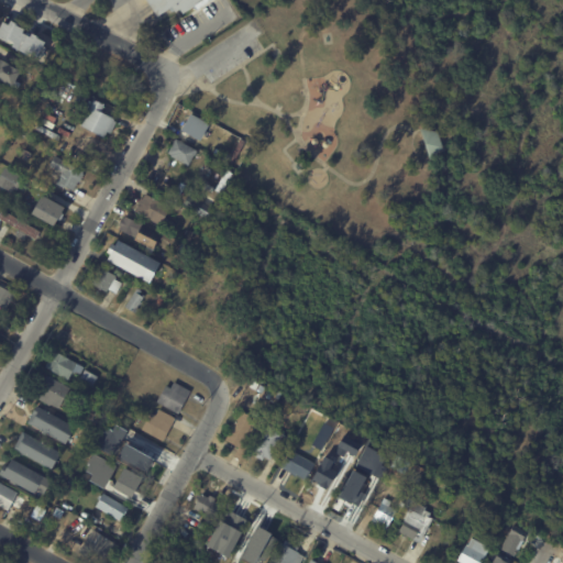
[(206,0),(183,15),(179,11),(177,13),(176,12),(152,30),(148,24),(157,19),(144,0),(206,0)]
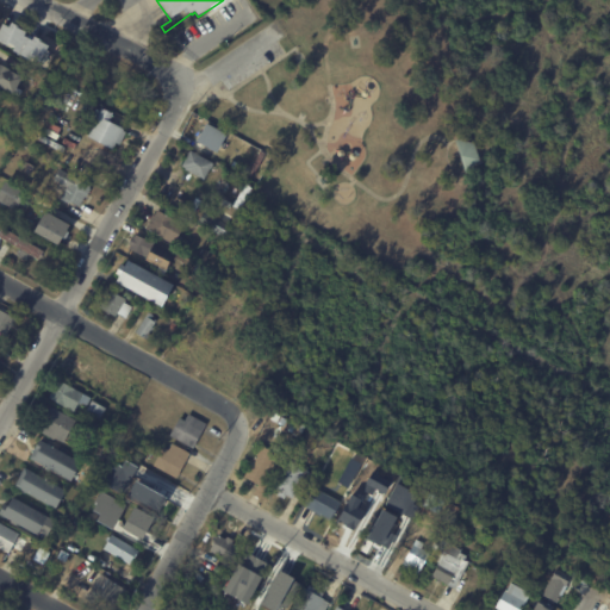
[(1,23),(0,25),(0,43),(43,62),(51,43),(1,23)]
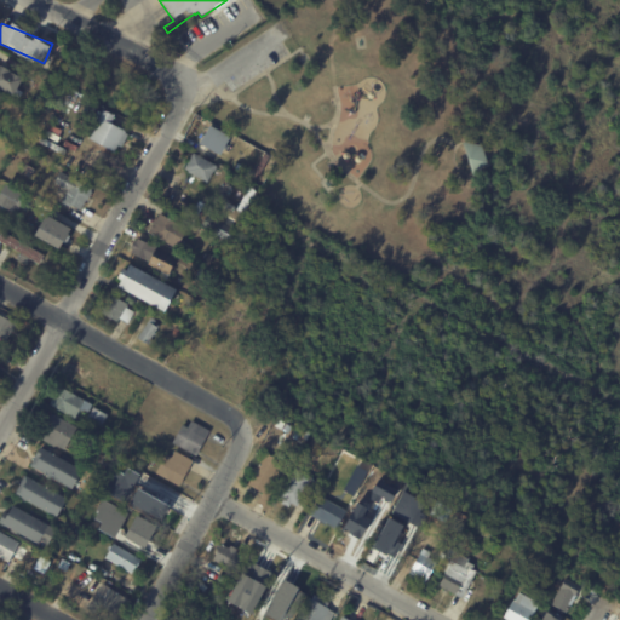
[(0,67),(21,79),(12,96),(0,89),(0,67)]
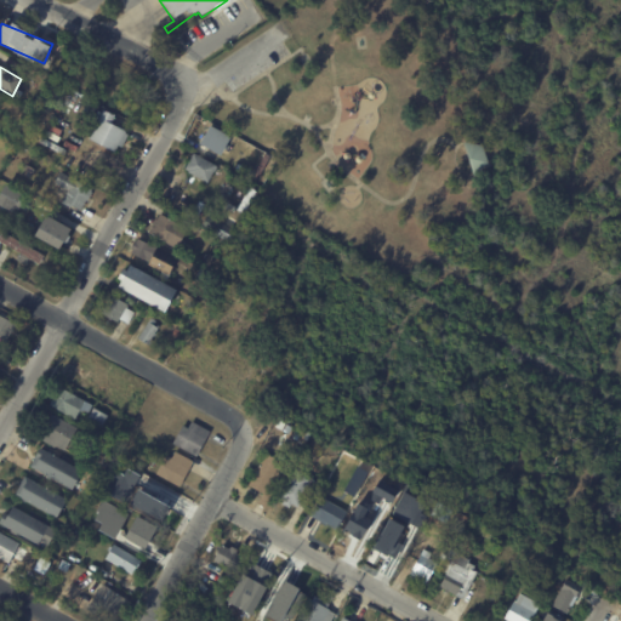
[(112,117),(109,123),(124,130),(123,132),(126,134),(120,147),(117,144),(113,152),(86,137),(101,108),(113,114),(112,117)]
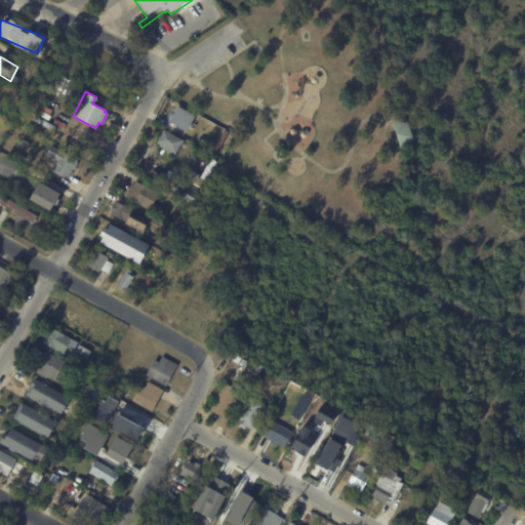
[(175,125),(169,122),(172,117),(171,116),(175,109),(176,110),(177,107),(190,114),(186,121),(187,121),(183,129),(175,125)]
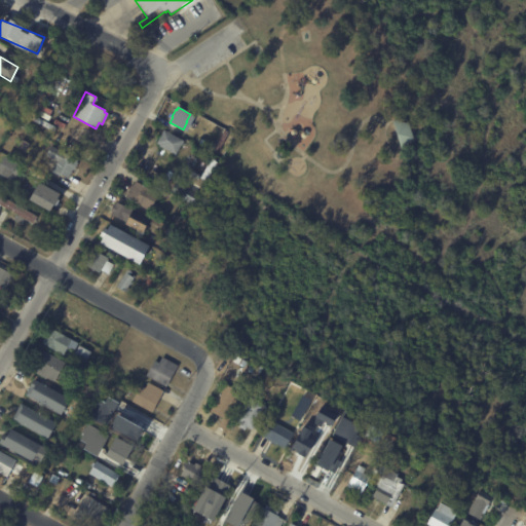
[(197,117),(217,130),(215,135),(194,120),(197,117)]
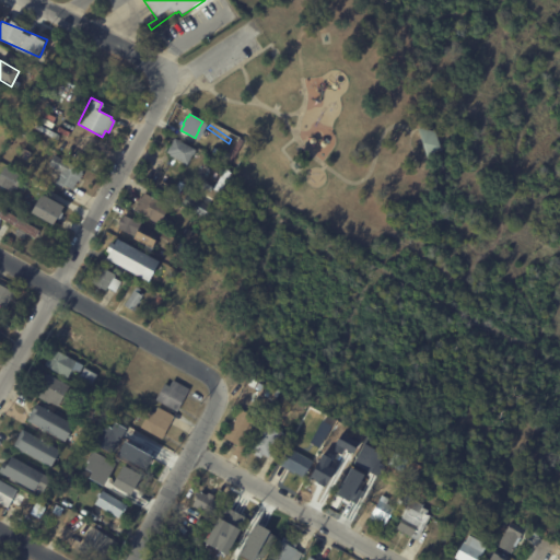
[(426,130),(432,132),(436,148),(427,159),(424,160),(418,144),(416,129),(417,128),(426,130)]
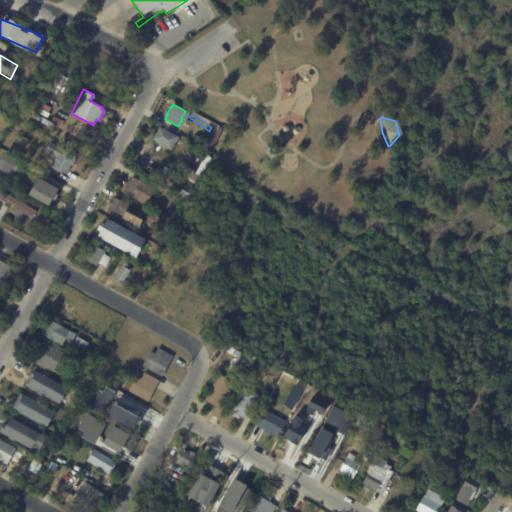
[(90,139),(95,129),(74,118),(69,128),(90,139)]
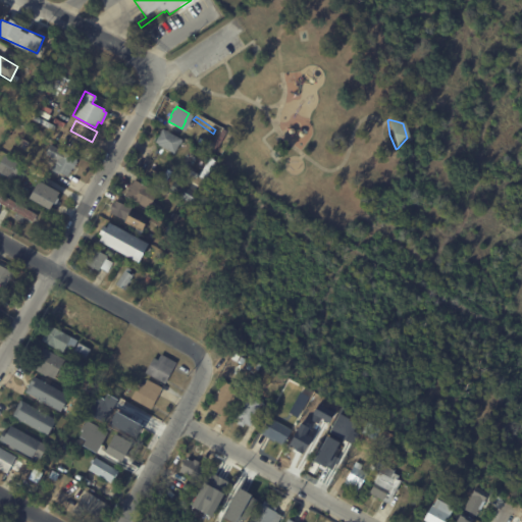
[(180,139),(180,140),(181,141),(179,145),(178,144),(173,153),(157,144),(157,143),(154,142),(161,128),(180,139)]
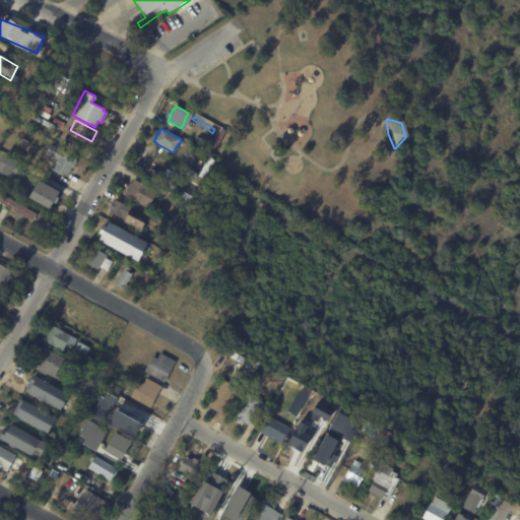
[(28,142),(24,149),(16,144),(20,137),(28,142)]
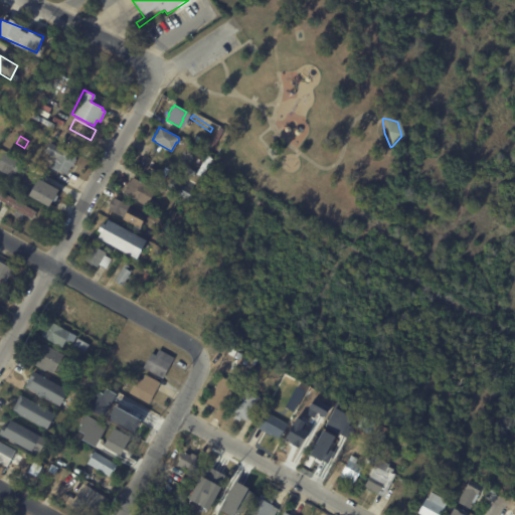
[(75,158),(74,159),(75,159),(71,167),(70,166),(65,174),(59,170),(57,174),(49,170),(55,158),(44,152),(49,143),(75,158)]
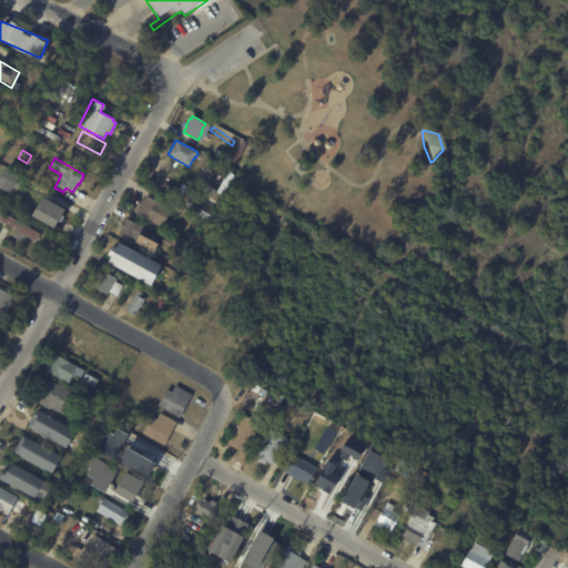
[(21,176),(3,169),(0,174),(0,189),(12,194),(21,176)]
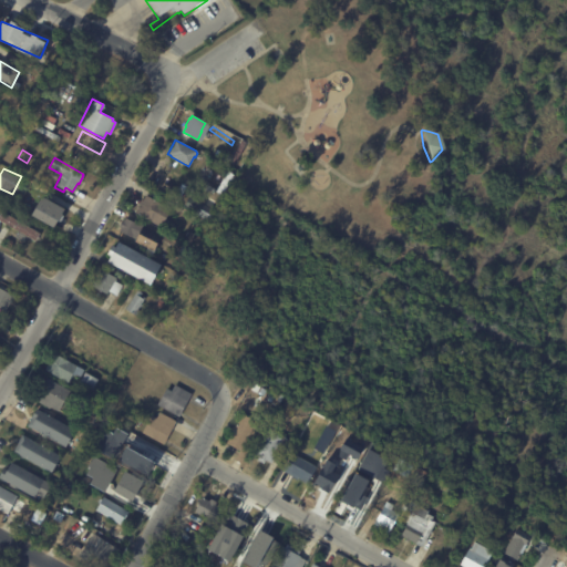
[(162,183),(172,188),(167,196),(156,191),(161,182),(162,183)]
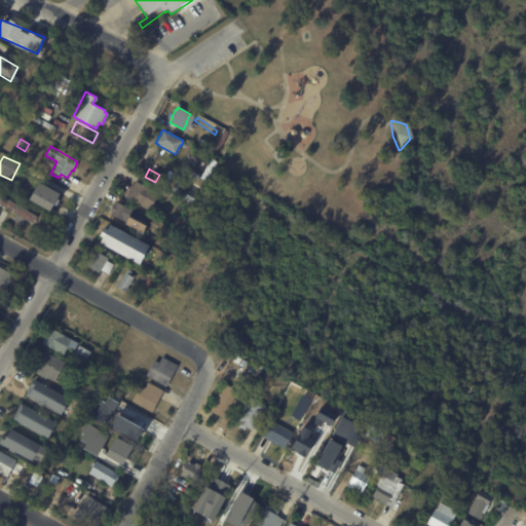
[(158,194),(149,211),(125,198),(129,190),(128,190),(130,185),(133,186),(136,181),(159,193),(158,194)]
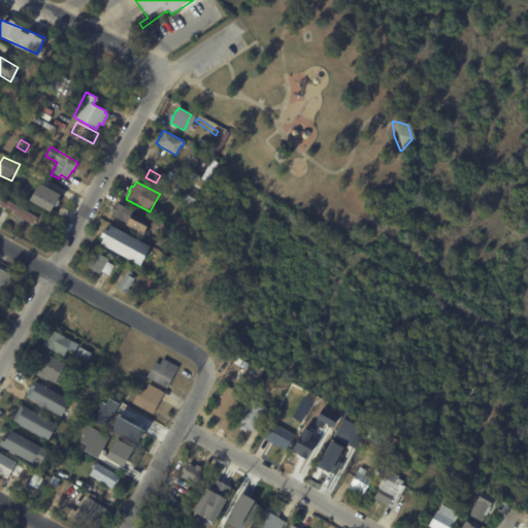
[(60,193),(37,183),(28,201),(52,211),(60,193)]
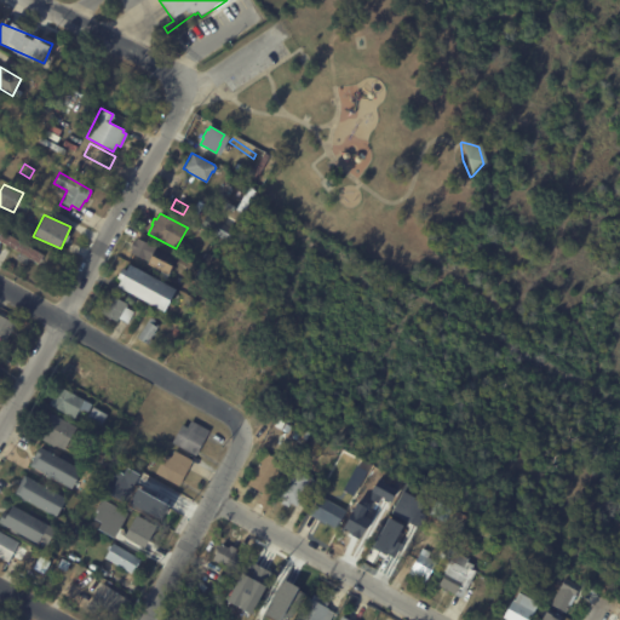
[(201,227),(207,214),(222,223),(216,235),(201,227)]
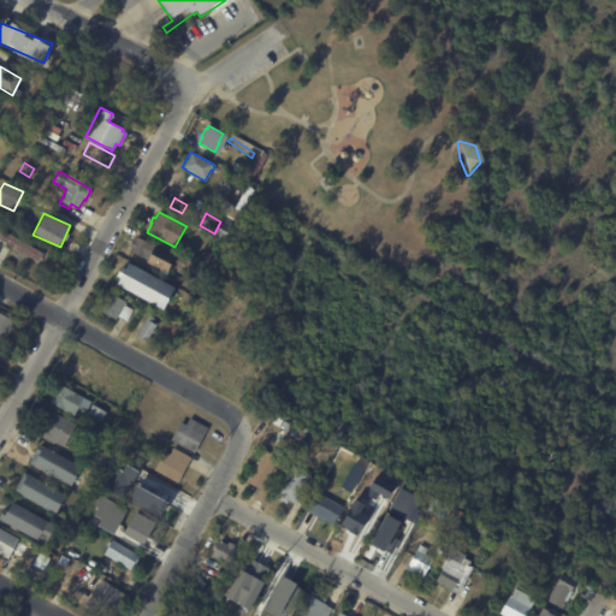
[(11,247),(0,240),(0,231),(1,230),(43,254),(37,262),(11,247)]
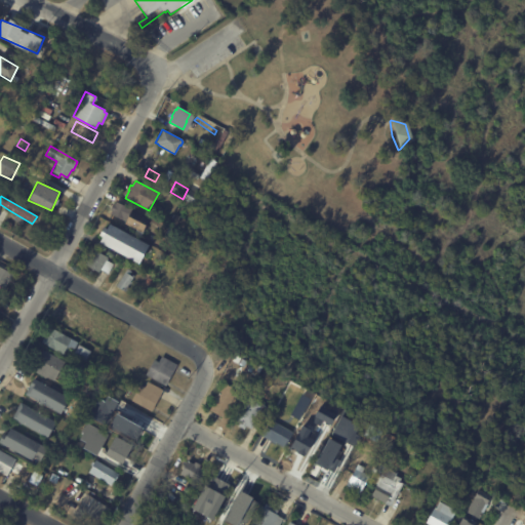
[(116,202),(130,208),(129,209),(148,217),(142,232),(118,221),(120,218),(110,214),(112,211),(110,210),(113,204),(114,205),(116,202)]
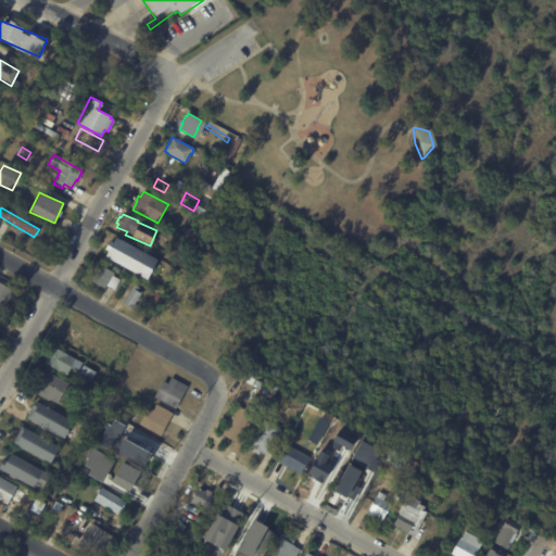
[(184,226),(191,230),(187,238),(179,234),(184,226)]
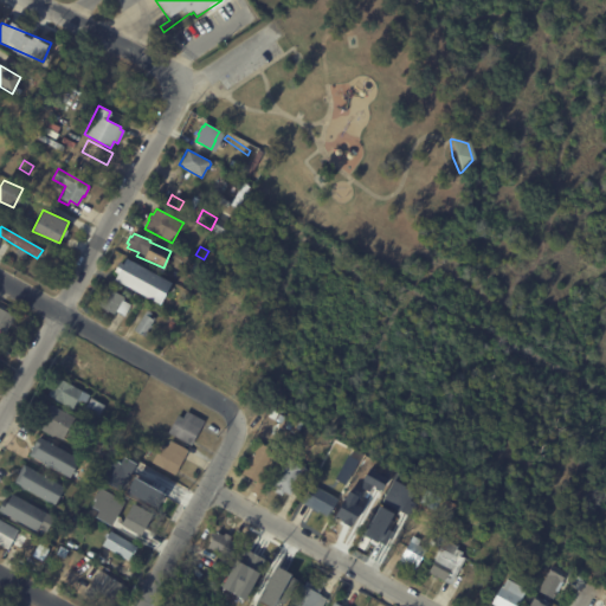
[(166,281),(154,303),(109,277),(111,271),(107,269),(113,260),(116,262),(120,256),(166,281)]
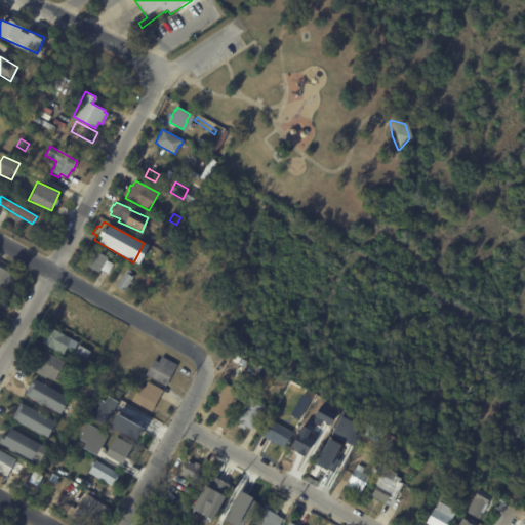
[(166,226),(174,231),(170,238),(162,233),(166,226)]
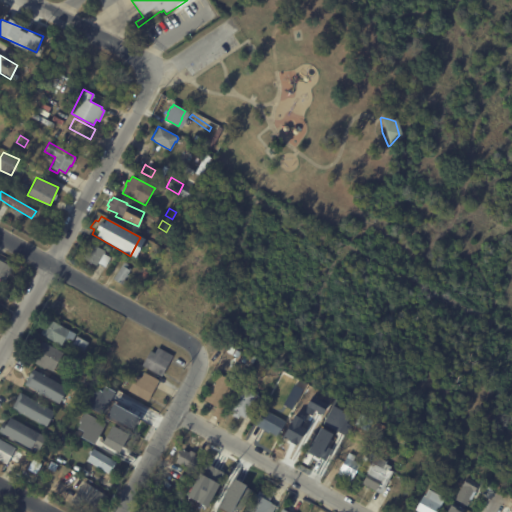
[(108,257),(103,266),(96,262),(94,265),(80,258),(88,242),(103,250),(101,253),(108,257)]
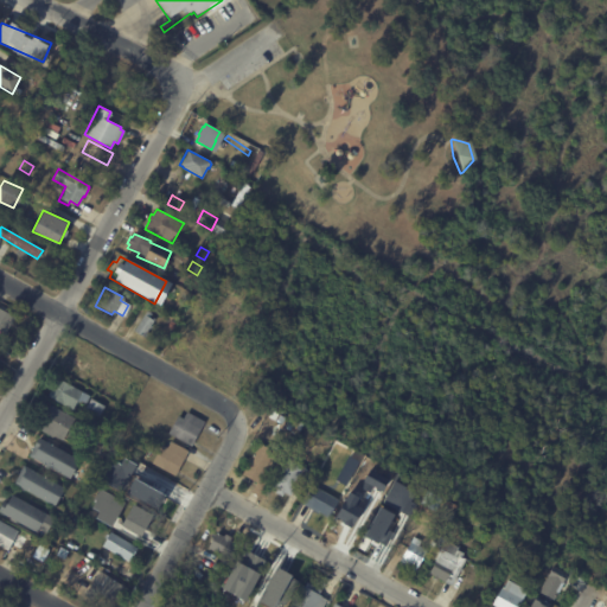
[(219,308),(217,315),(210,313),(212,306),(219,308)]
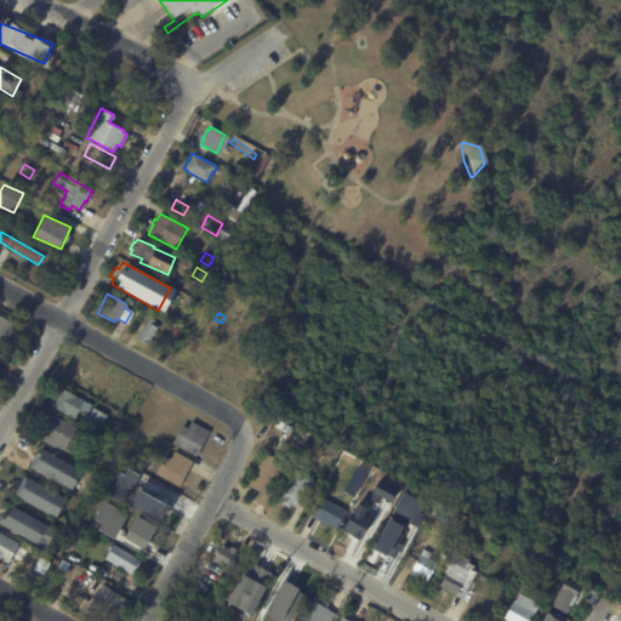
[(0,317),(13,324),(4,342),(0,340),(0,317)]
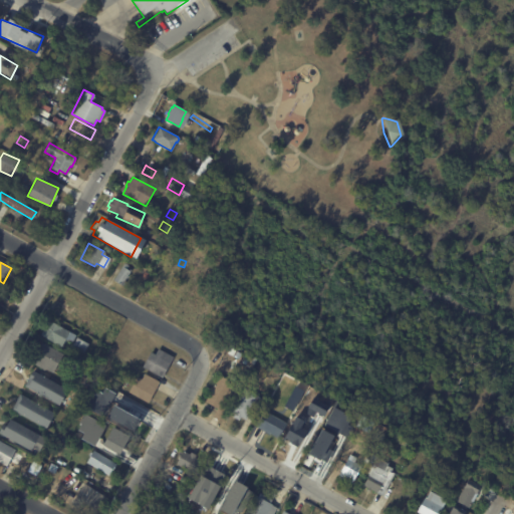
[(112,281),(112,280),(114,276),(110,273),(116,263),(121,267),(124,263),(130,266),(127,270),(130,271),(127,275),(129,276),(126,279),(124,278),(122,282),(124,283),(122,286),(112,281)]
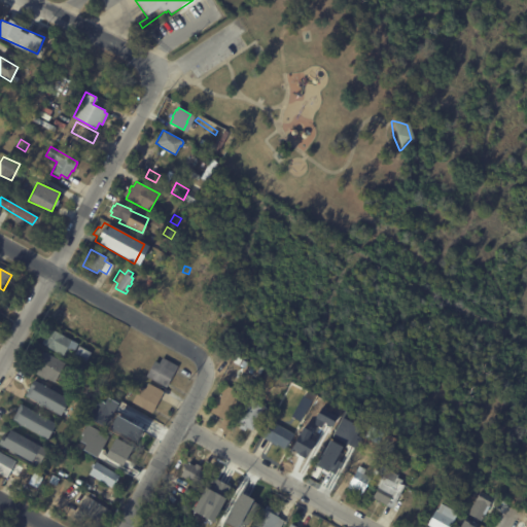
[(80,317),(79,319),(81,320),(78,325),(76,323),(72,330),(51,319),(55,315),(51,313),(55,306),(58,308),(60,305),(80,317)]
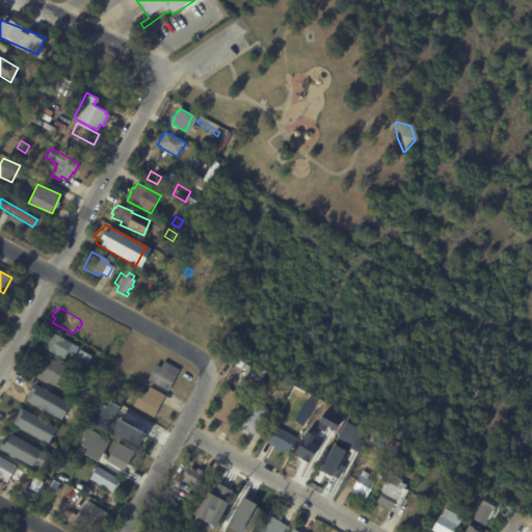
[(71,351),(67,349),(61,358),(40,347),(48,330),(77,346),(73,353),(71,351)]
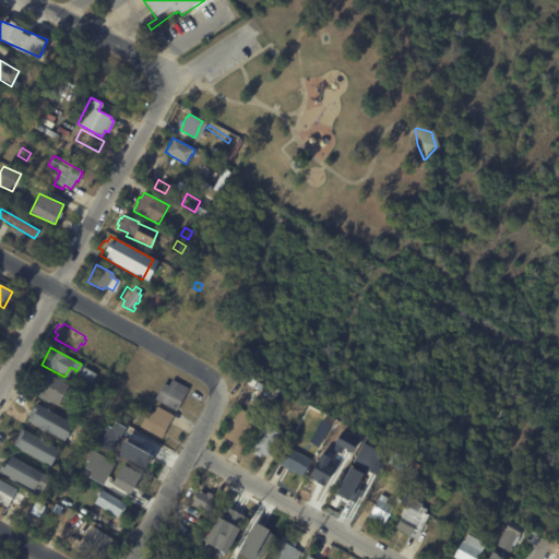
[(75,377),(81,366),(95,373),(90,384),(75,377)]
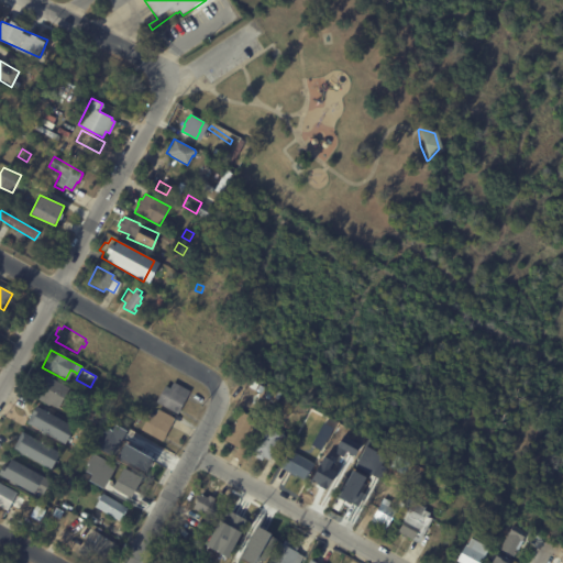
[(68,388),(57,408),(50,404),(48,405),(32,396),(45,374),(68,388)]
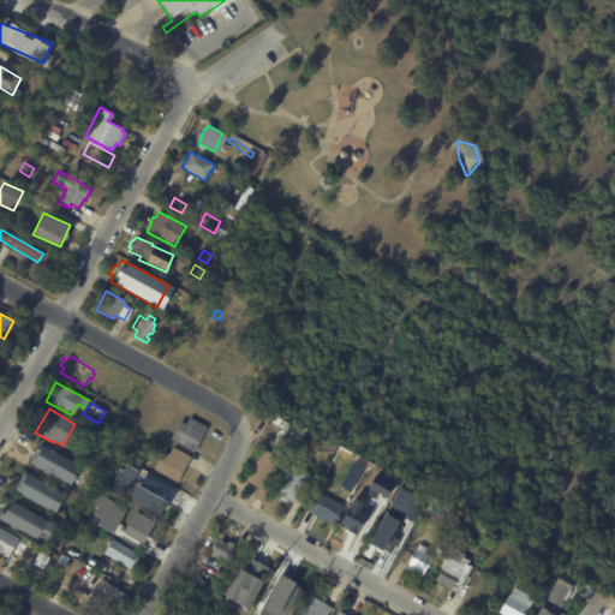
[(293,436),(272,425),(278,413),(305,428),(299,440),(293,436)]
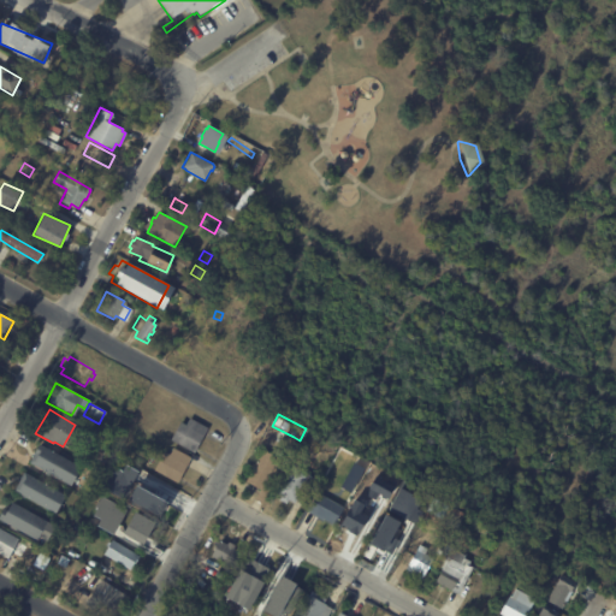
[(207,428),(193,452),(169,439),(178,421),(184,425),(189,418),(207,427),(207,428)]
